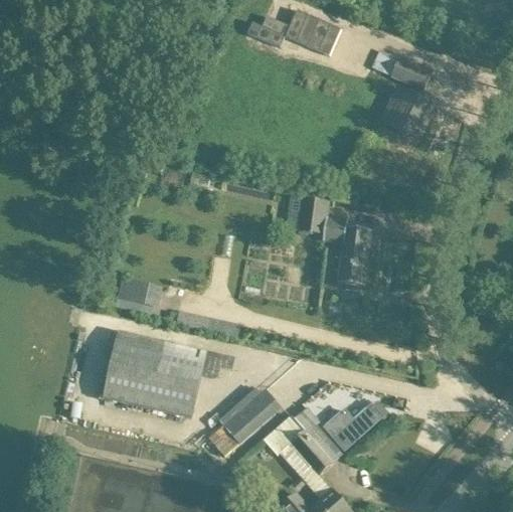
[(251,22),(246,32),(271,42),(279,46),(284,35),(311,47),(328,54),(339,28),(296,9),(289,26),(266,16),(261,26),(251,22)]
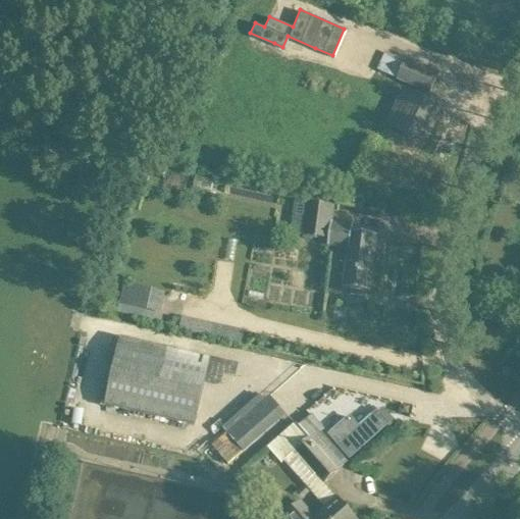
[(391,121),(418,133),(443,73),(386,51),(380,66),(408,78),(391,121)]
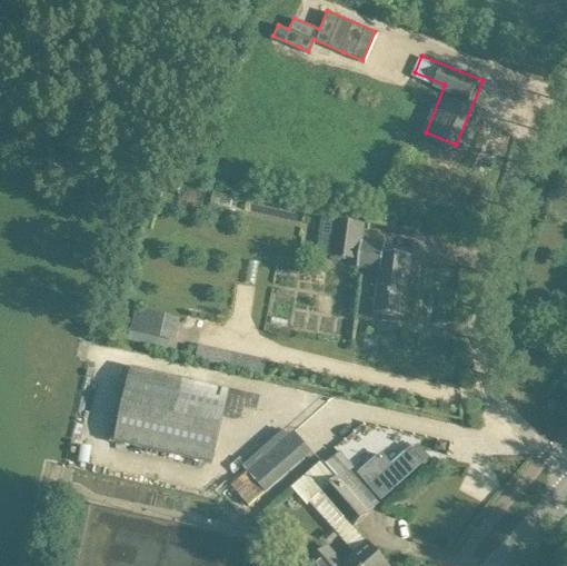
[(381,202),(375,217),(393,224),(398,209),(381,202)]
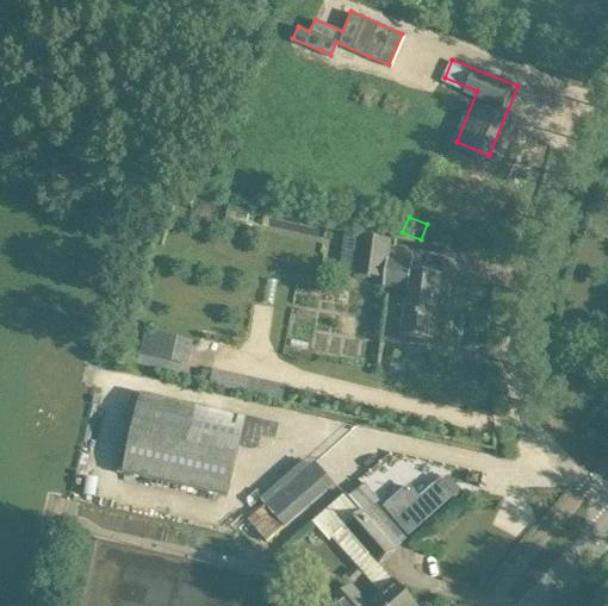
[(358,235),(353,273),(384,276),(383,283),(408,287),(402,335),(407,335),(407,337),(417,338),(417,341),(423,342),(423,339),(427,339),(427,337),(430,338),(439,273),(415,269),(410,269),(411,257),(386,255),(388,238),(358,235)]
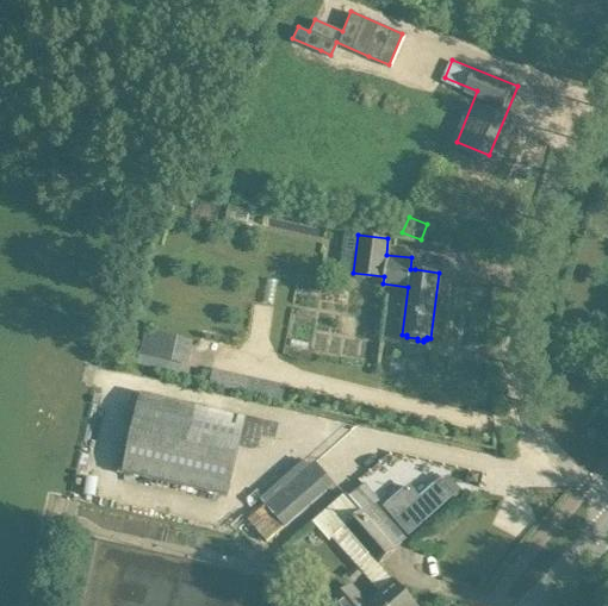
[(144,326),(137,349),(181,361),(185,362),(192,339),(144,326)]
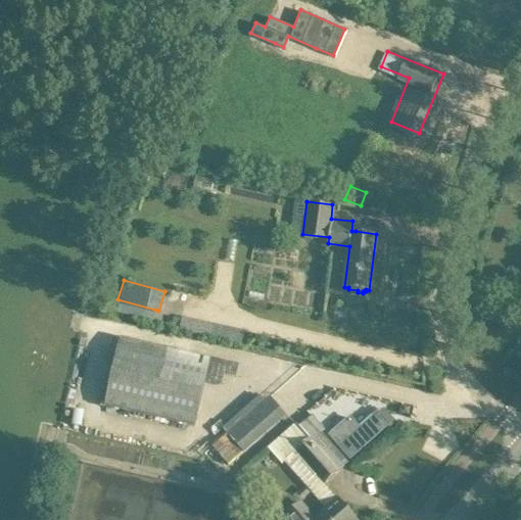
[(203,382),(209,356),(120,335),(104,404),(193,423),(203,382)]
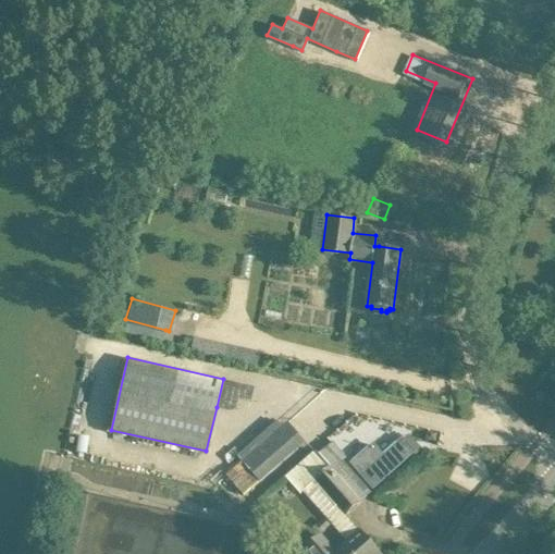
[(242,459),(258,479),(303,439),(286,420),(242,459)]
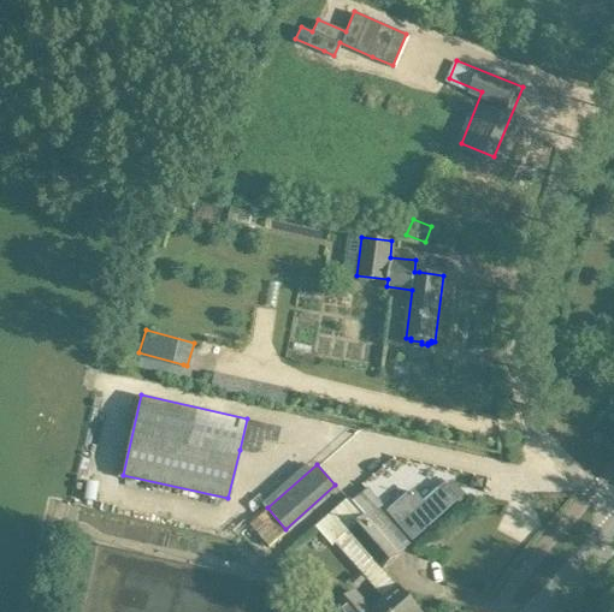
[(411,535),(456,495),(444,483),(423,503),(411,491),(389,510),(411,535)]
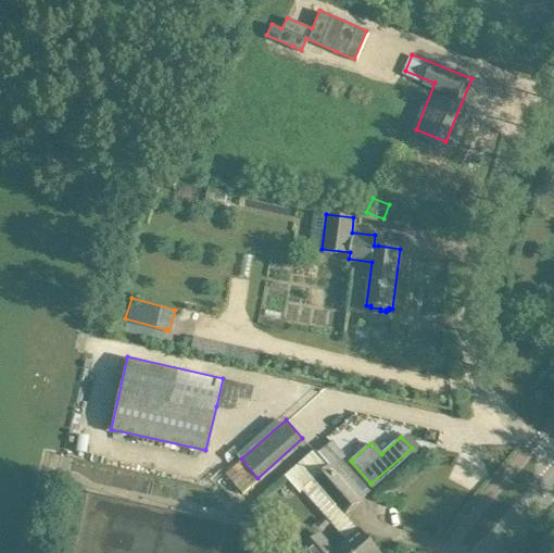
[(357,499),(316,451),(314,448),(284,474),(298,490),(301,488),(345,538),(332,549),(318,532),(314,536),(312,533),(306,535),(301,539),(299,544),(300,551),(302,552),(379,552),(366,538),(357,527),(359,527),(344,511),(357,499)]
